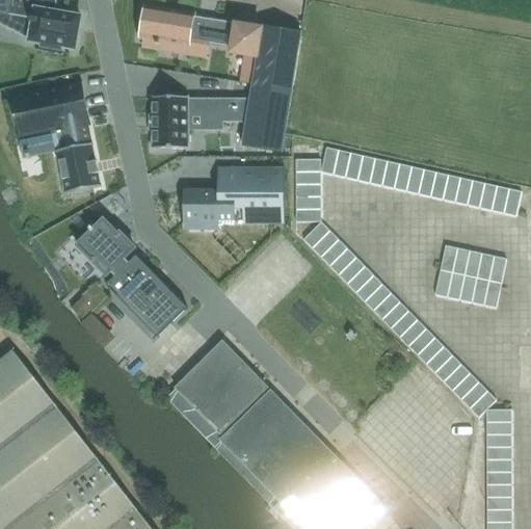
[(0,10),(28,16),(27,20),(30,20),(27,38),(41,41),(40,45),(59,48),(59,44),(73,47),(79,15),(52,9),(54,0),(0,0),(0,10)]
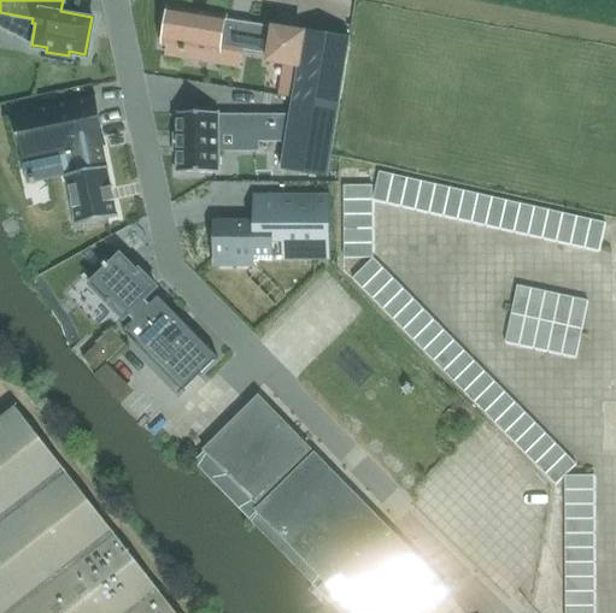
[(183,47),(183,46),(227,53),(228,46),(265,52),(265,59),(292,64),(286,94),(292,95),(336,102),(348,35),(298,27),(297,30),(273,25),(273,24),(223,17),(224,13),(166,4),(165,11),(160,15),(158,30),(162,34),(160,42),(180,45),(179,47),(183,47)]
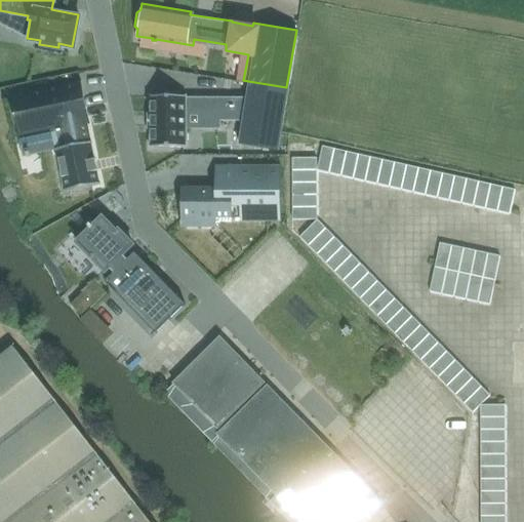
[(77,81),(80,80),(80,79),(9,93),(10,95),(12,94),(21,133),(59,125),(64,146),(54,148),(54,150),(55,149),(64,188),(63,189),(63,190),(99,183),(98,181),(95,168),(91,168),(90,160),(93,159),(90,142),(90,141),(87,141),(82,117),(73,119),(70,109),(82,106),(77,81)]
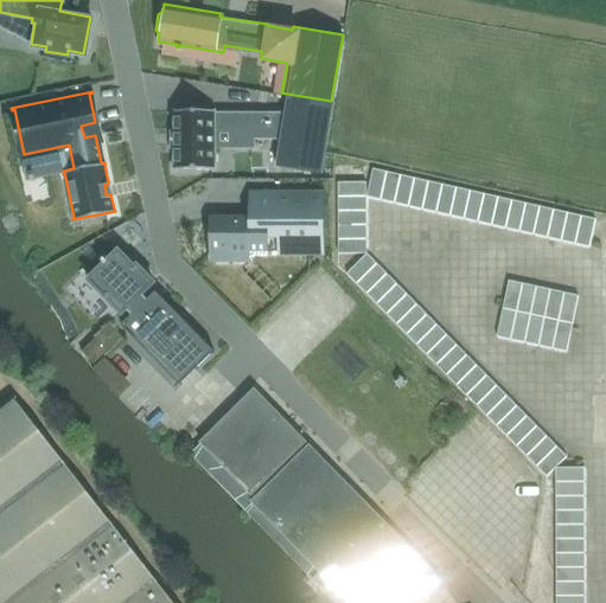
[(212,167),(212,127),(249,127),(249,136),(280,136),(275,170),(319,177),(331,101),(287,94),(285,111),(212,110),(212,109),(172,108),(172,167),(212,167)]
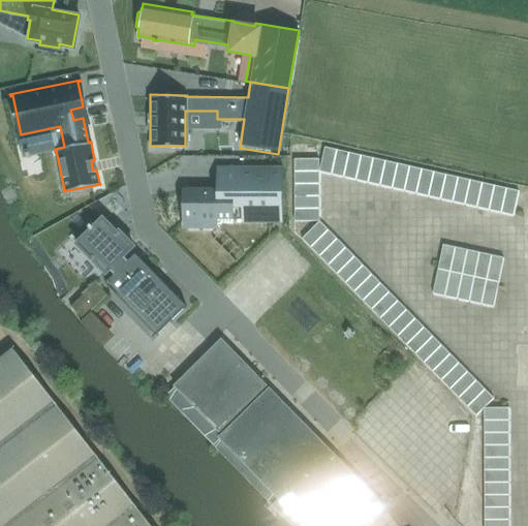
[(324,145),(318,169),(331,172),(336,148),(324,145)]
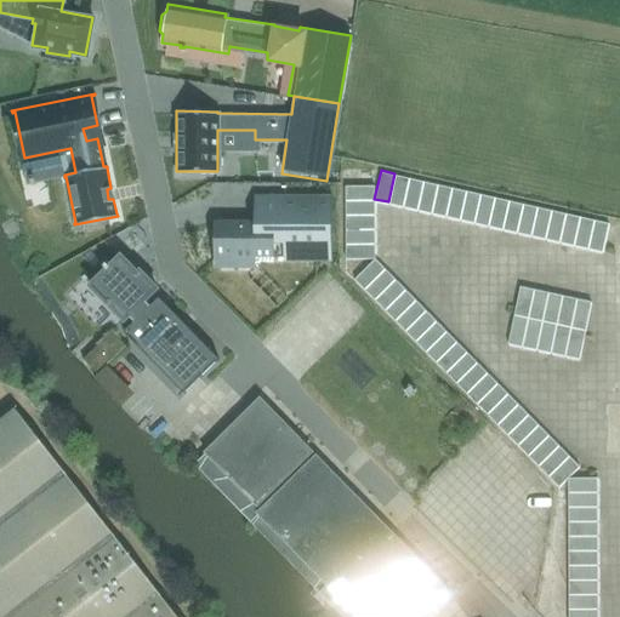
[(394,173),(388,201),(402,205),(409,176),(394,173)]
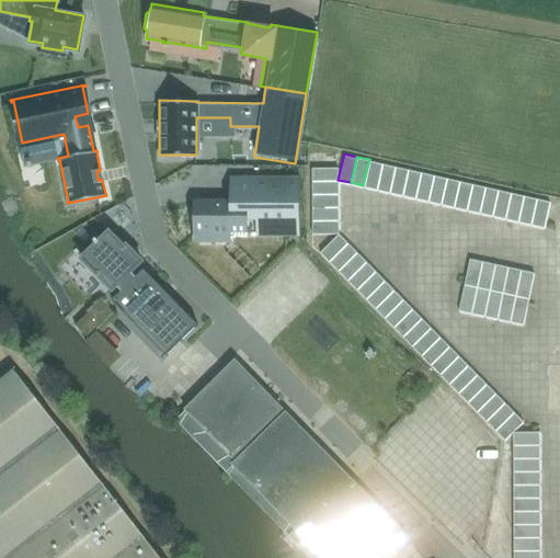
[(369,159),(363,185),(376,188),(381,162),(369,159)]
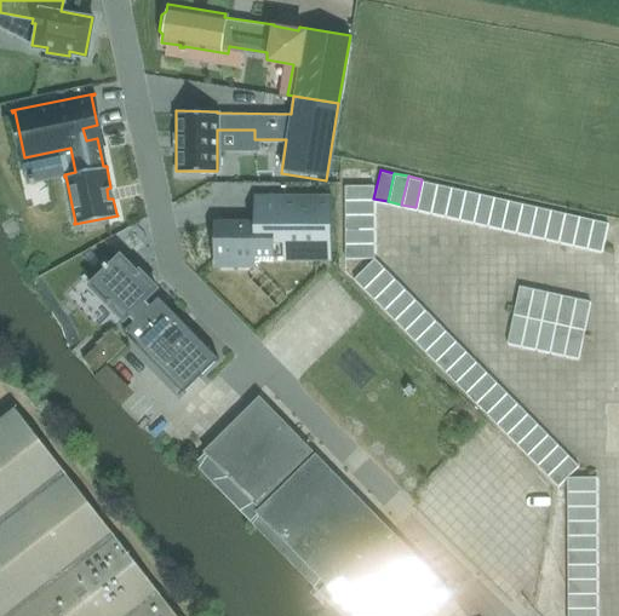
[(422,179),(416,207),(429,211),(436,182),(422,179)]
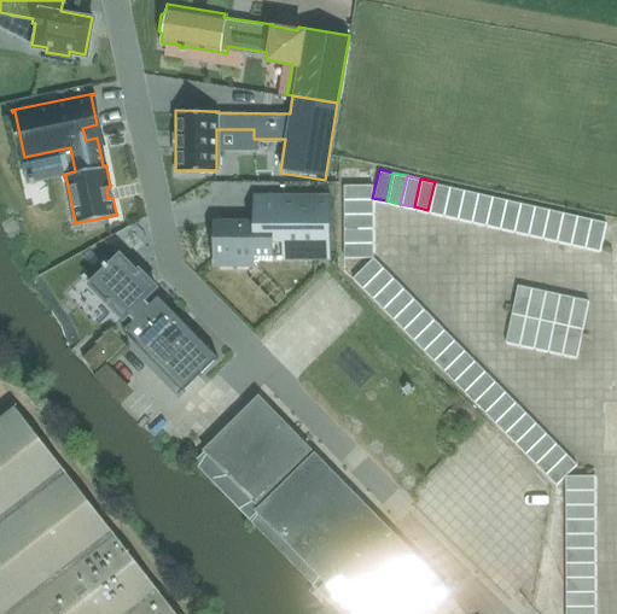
[(435,181),(428,210),(442,212),(448,185),(435,181)]
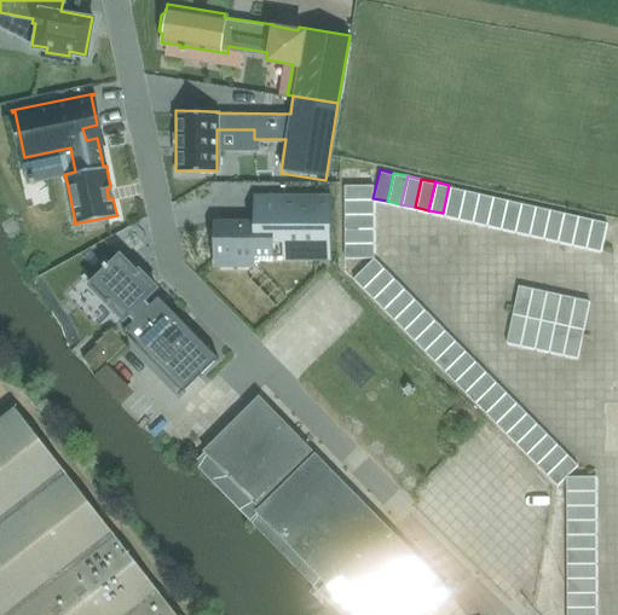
[(373,184),(344,184),(344,198),(373,198),(373,184)]
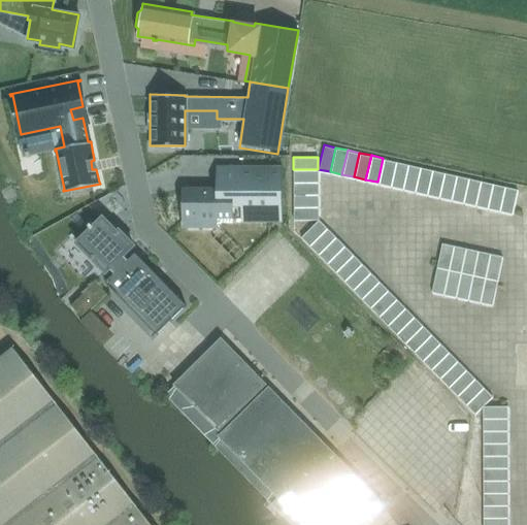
[(383,158),(377,182),(390,185),(395,161),(383,158)]
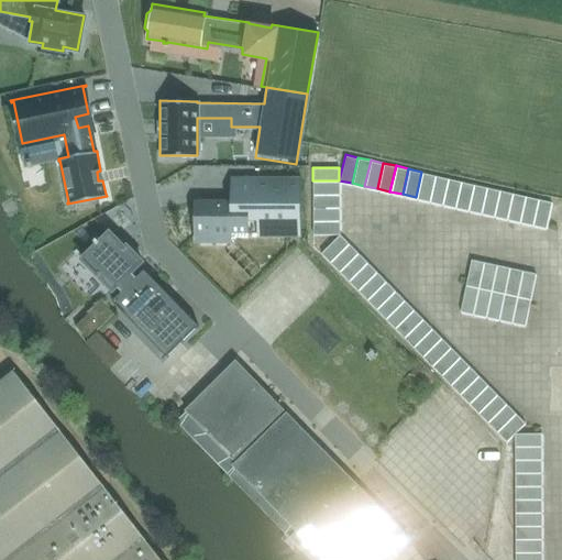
[(421,172),(416,197),(428,200),(433,174),(421,172)]
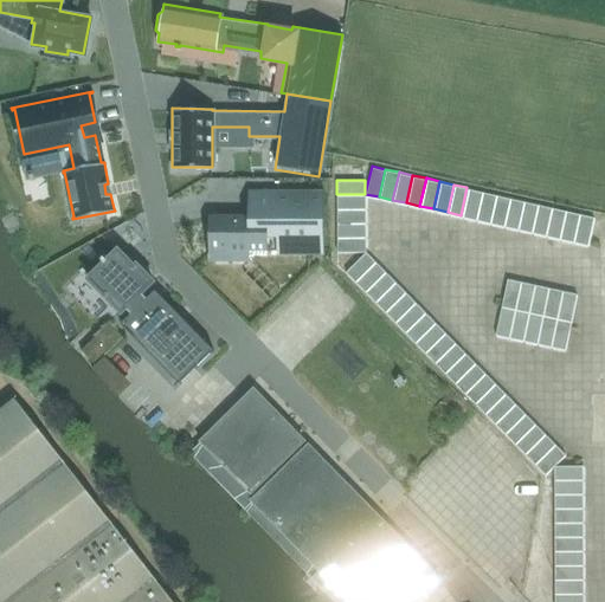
[(467,187),(461,215),(475,218),(481,191),(467,187)]
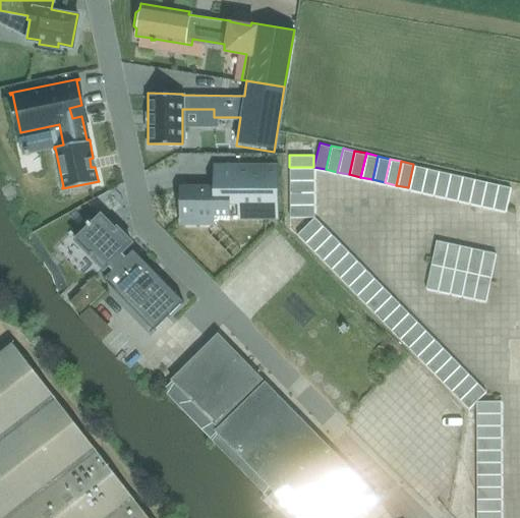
[(264,218),(278,218),(278,163),(214,163),(214,165),(218,165),(218,186),(181,186),(181,214),(198,214),(198,217),(213,217),(213,214),(229,214),(229,203),(264,203),(264,218)]
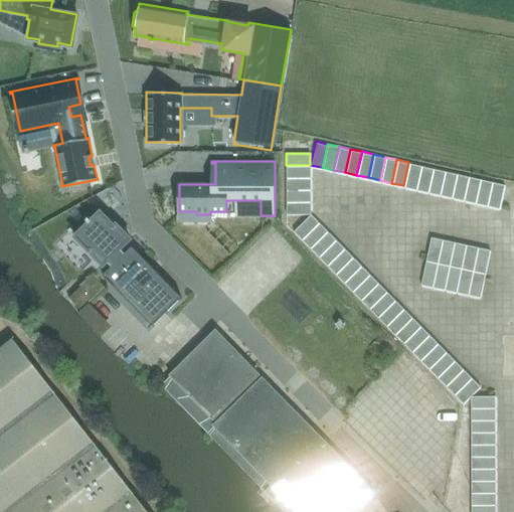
[(408,162),(403,185),(414,188),(419,164),(408,162)]
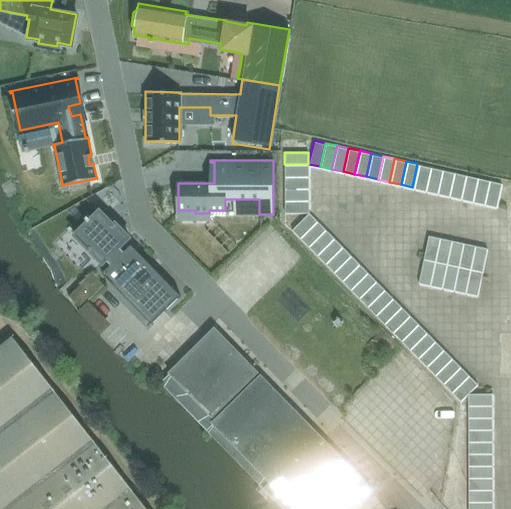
[(417,163),(412,187),(424,189),(429,166),(417,163)]
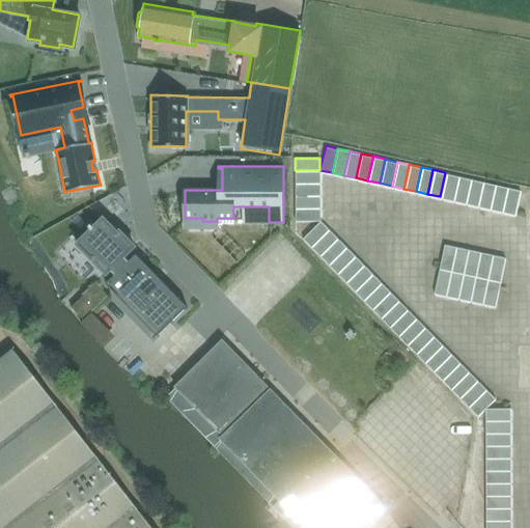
[(319,170),(295,170),(295,183),(319,183),(319,170)]
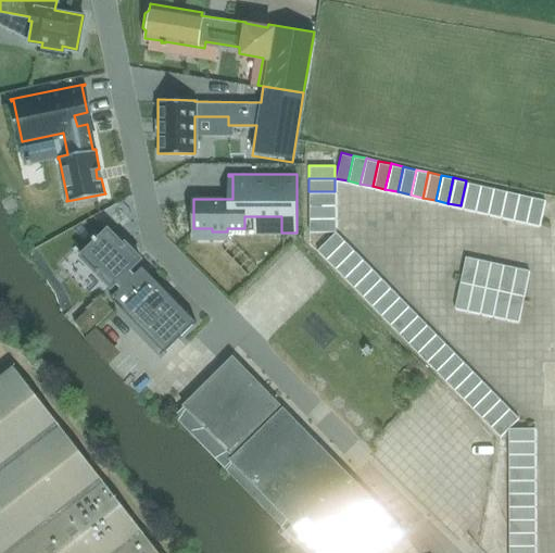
[(466,180),(461,205),(472,209),(478,183),(466,180)]
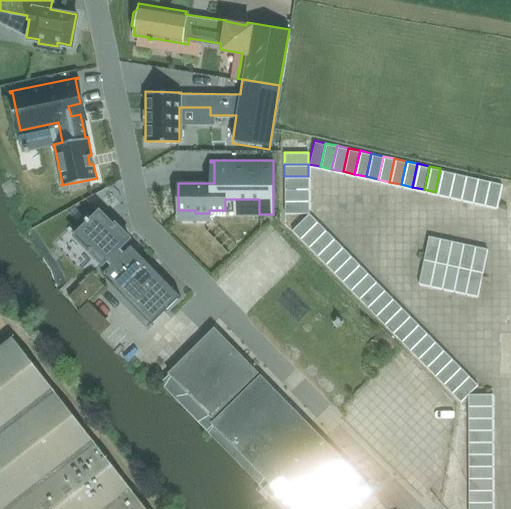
[(440,168),(435,192),(447,194),(452,171),(440,168)]
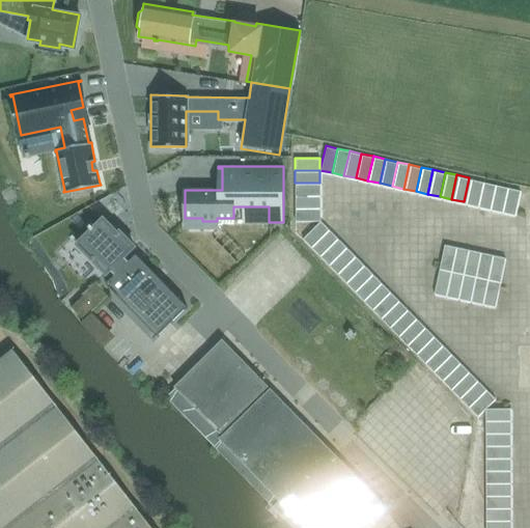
[(469,177),(464,201),(475,204),(480,181),(469,177)]
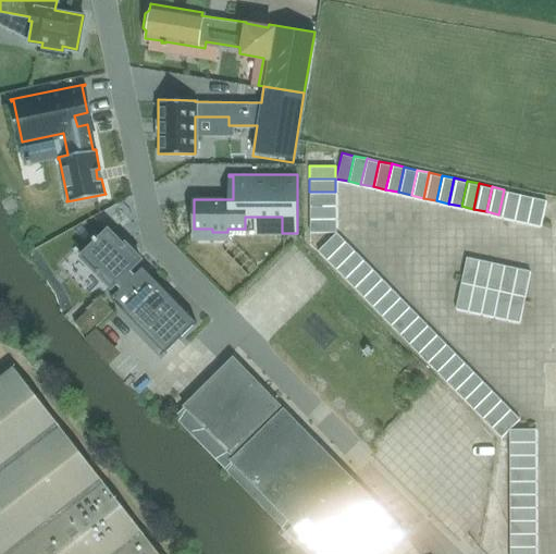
[(504,189),(498,214),(511,218),(517,192),(504,189)]
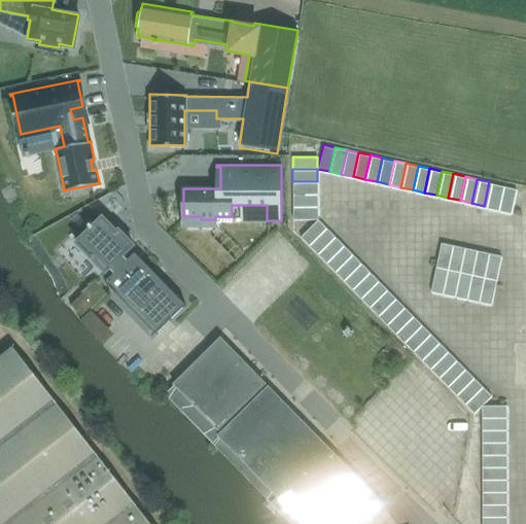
[(317,181),(292,181),(292,194),(317,194),(317,181)]
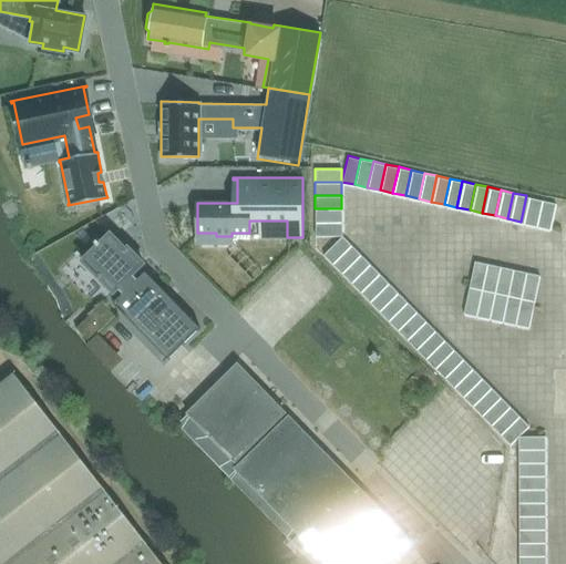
[(526,195),(521,222),(533,224),(538,198),(526,195)]
